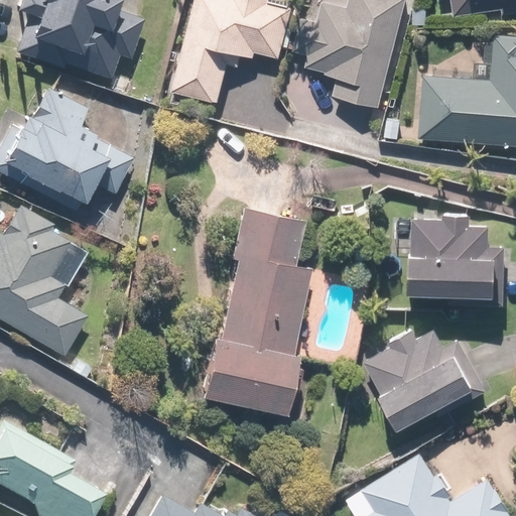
[(10,0),(8,6),(28,14),(14,52),(61,71),(65,61),(108,78),(117,54),(126,58),(140,21),(110,10),(113,0),(10,0)]
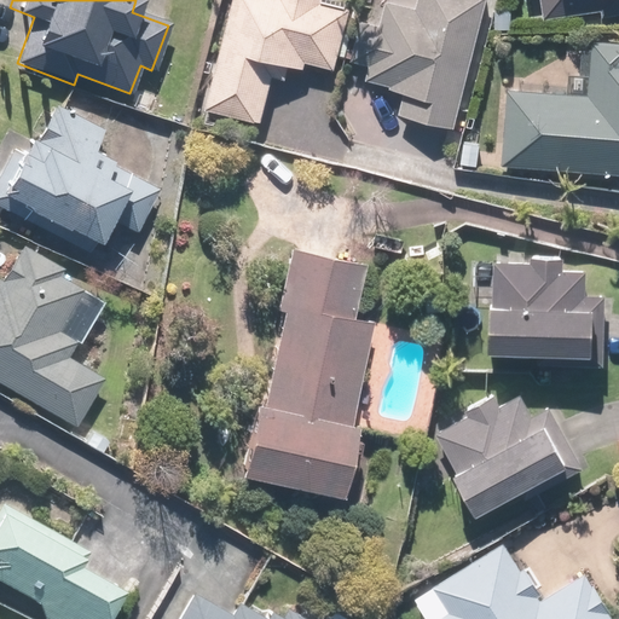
[(230,0),(202,110),(258,125),(270,77),(284,81),(287,70),(304,75),(306,68),(333,75),(350,11),(337,7),(339,0),(230,0)]
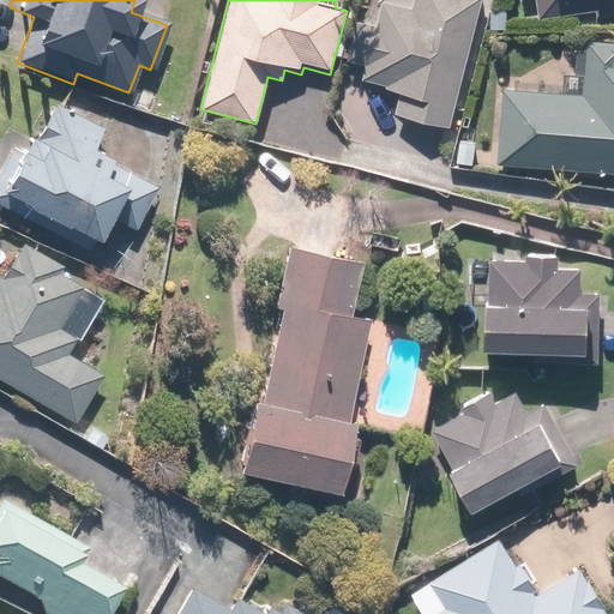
[(398,120),(451,132),(480,0),(375,0),(371,26),(355,23),(348,59),(363,62),(359,85),(403,96),(398,120)]
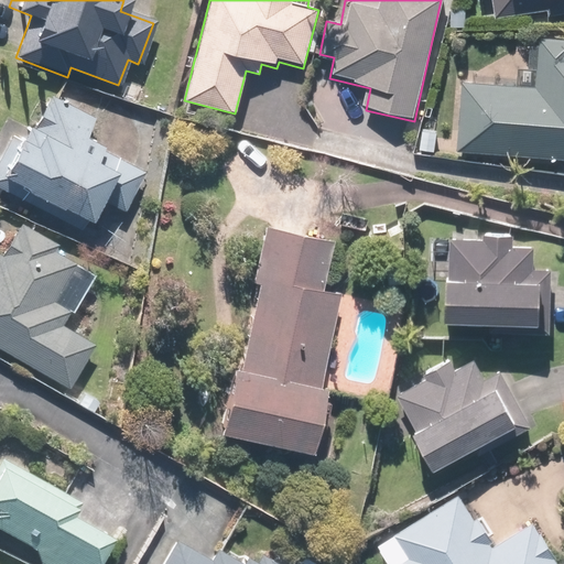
[(563,0),(470,0),(472,20),(563,13),(563,0)]
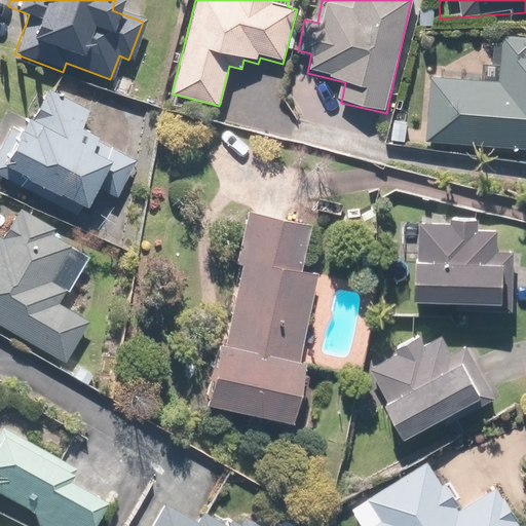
[(437,4),(415,3),(414,28),(436,29),(437,4)]
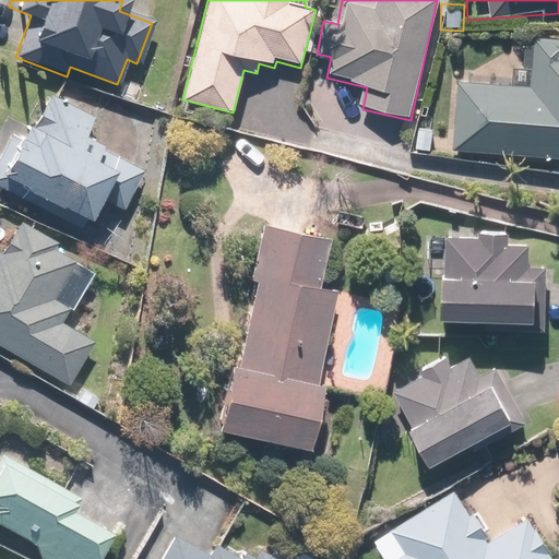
[(471,70),(450,69),(444,152),(558,158),(558,34),(531,33),(528,68),(514,67),(513,83),(470,81),(471,70)]
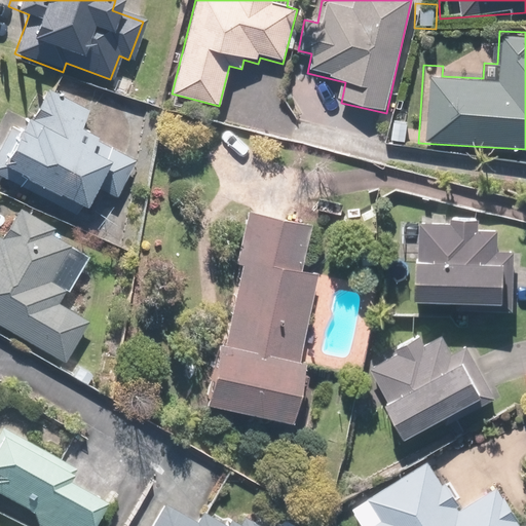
[(15,115),(0,143),(0,174),(73,212),(83,193),(112,208),(137,159),(76,128),(84,112),(39,88),(23,118),(15,115)]
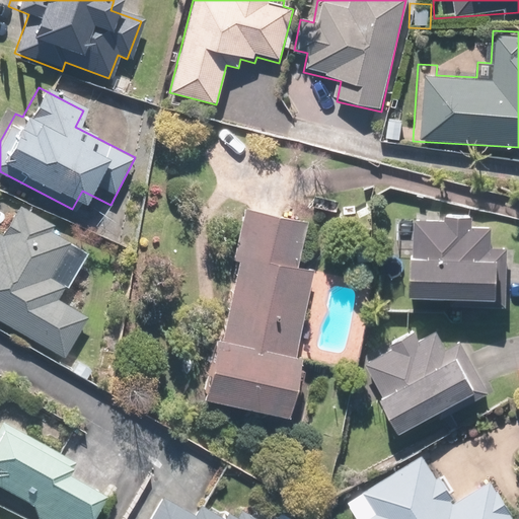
[(0,221),(0,324),(61,360),(85,316),(58,301),(85,252),(46,230),(50,222),(12,201),(0,221)]
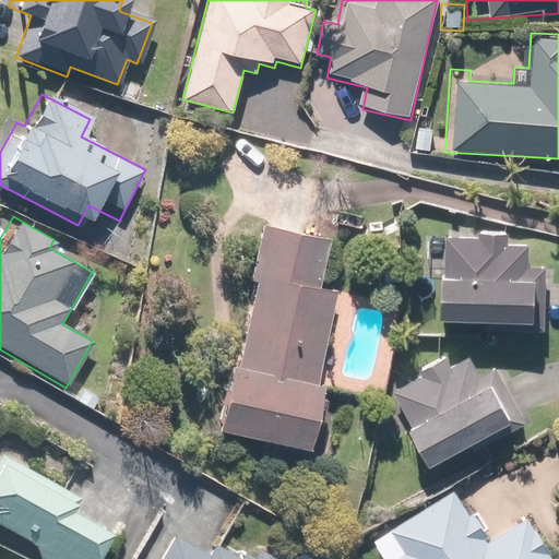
[(326,234),(258,223),(235,366),(222,364),(211,431),(236,435),(235,444),(257,448),(258,441),(306,449),(331,287),(318,286),(326,234)]
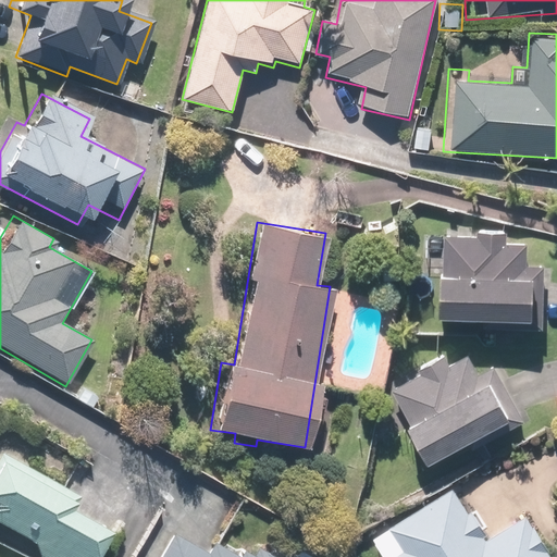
[(507,233),(443,231),(441,275),(436,275),(434,317),(530,322),(531,296),(545,296),(546,265),(528,264),(529,246),(506,245),(507,233)]
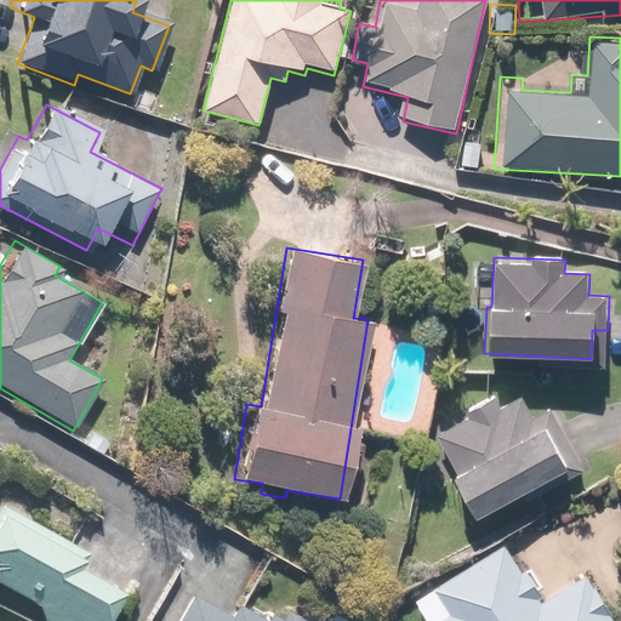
[(463,419),(434,434),(454,472),(448,476),(472,520),(584,461),(553,404),(531,416),(522,398),(500,410),(493,397),(461,414),(463,419)]
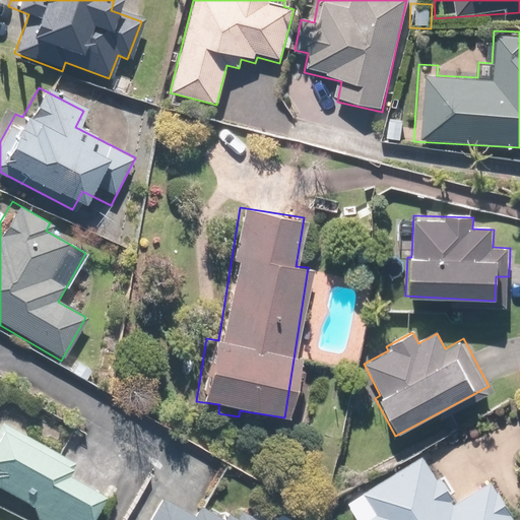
[(69,459),(0,424),(0,492),(30,508),(24,519),(89,519),(104,494),(62,472),(69,459)]
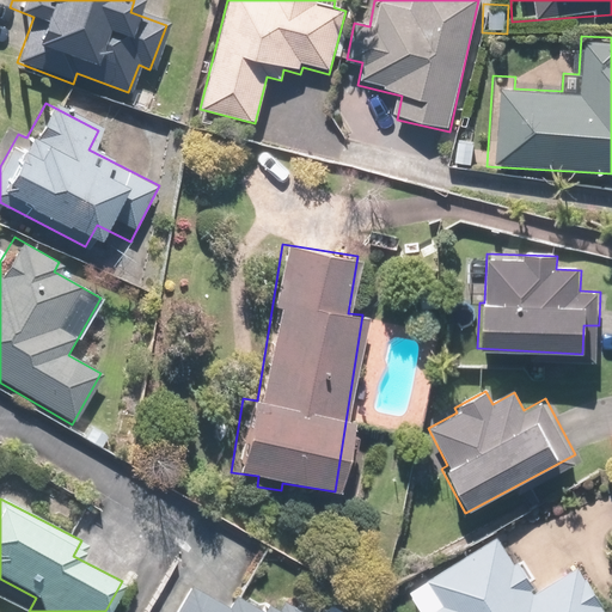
[(604,611),(579,568),(537,592),(519,561),(513,563),(497,536),(408,586),(421,611),(604,611)]
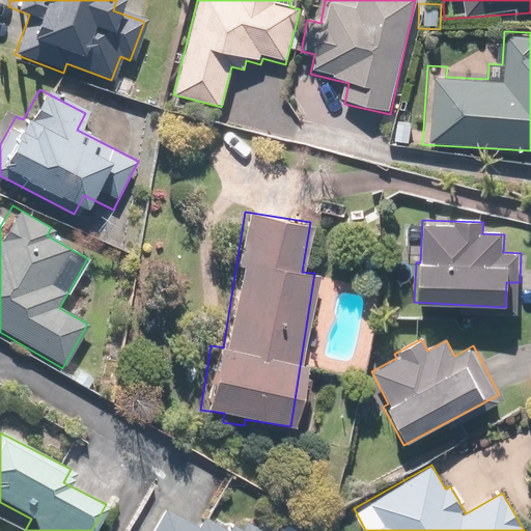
[(165,507),(150,530),(264,530),(251,523),(245,530),(239,530),(227,524),(223,530),(222,530),(198,516),(193,524),(165,507)]
